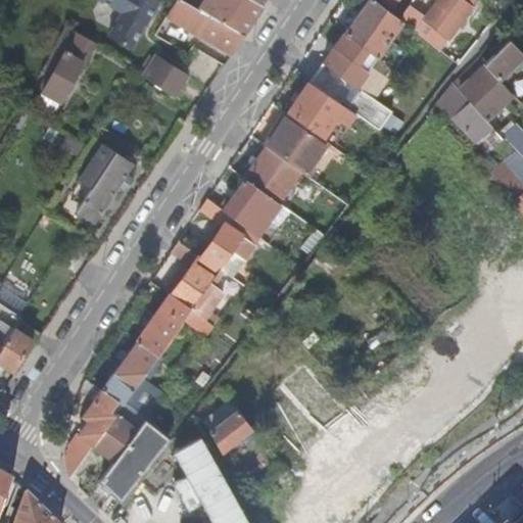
[(158,2),(154,0),(102,0),(121,11),(106,35),(129,48),(147,16),(148,17),(158,2)]
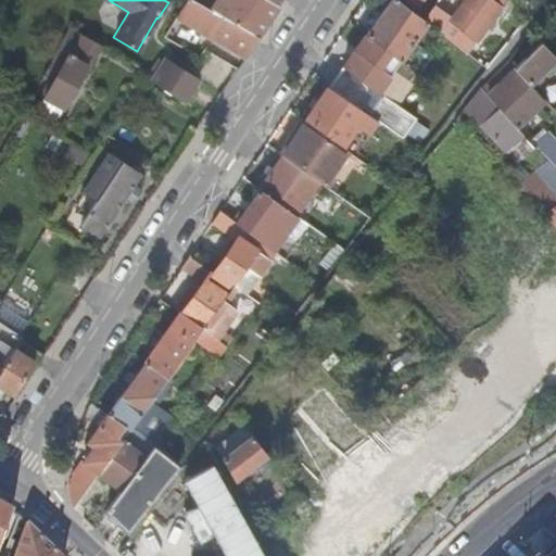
[(188,0),(177,17),(244,60),(258,39),(214,13),(191,0),(188,0)]
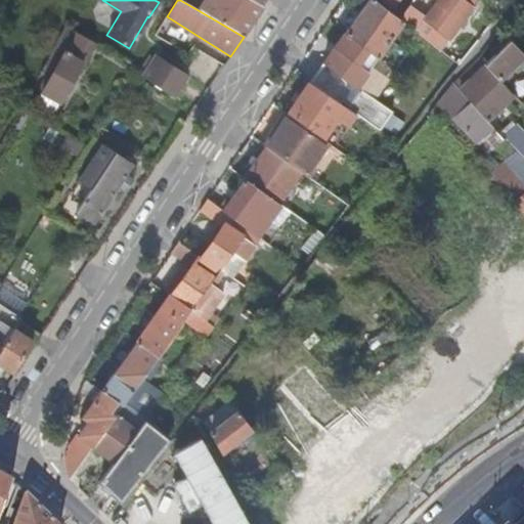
[(253,0),(210,0),(202,12),(244,37),(264,6),(260,4),(253,0)]
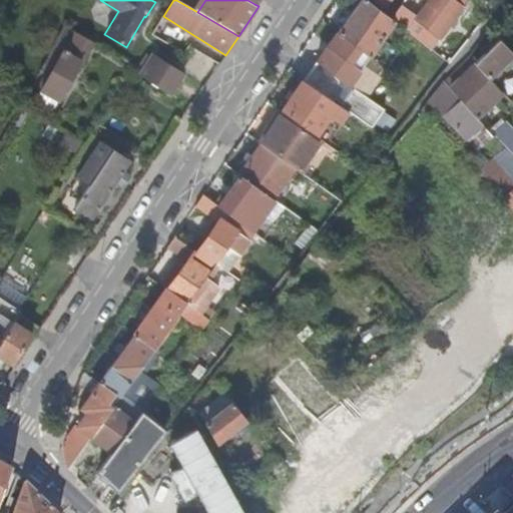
[(367,0),(360,0),(338,33),(369,57),(375,49),(380,42),(395,21),(392,19),(367,0)]
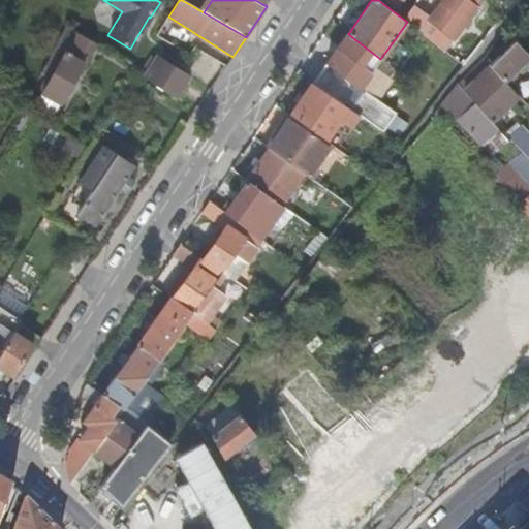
[(477,7),(481,0),(417,0),(405,18),(448,50),(464,27),(467,22),(477,7)]
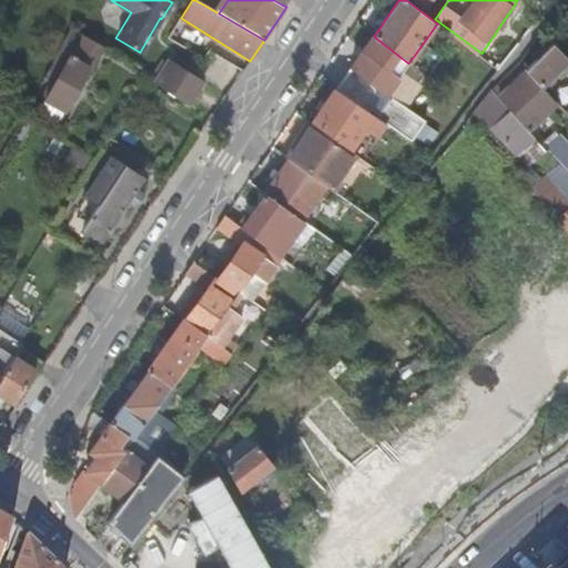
[(518,12),(525,4),(519,0),(517,0),(513,8),(518,12)]
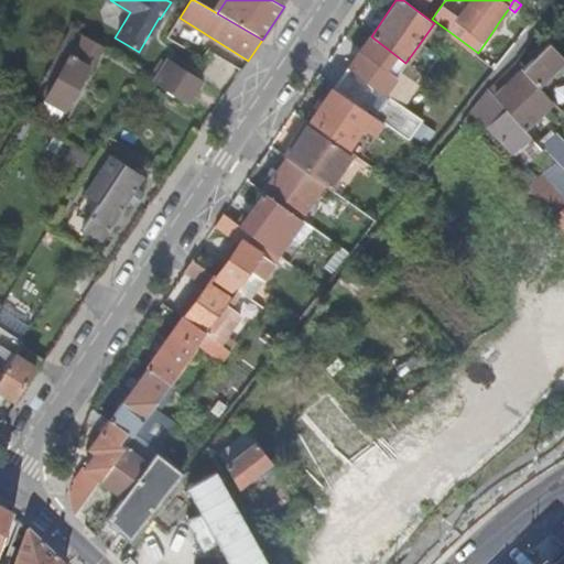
[(478,53),(432,19),(431,21),(434,23),(475,56),(478,53)]
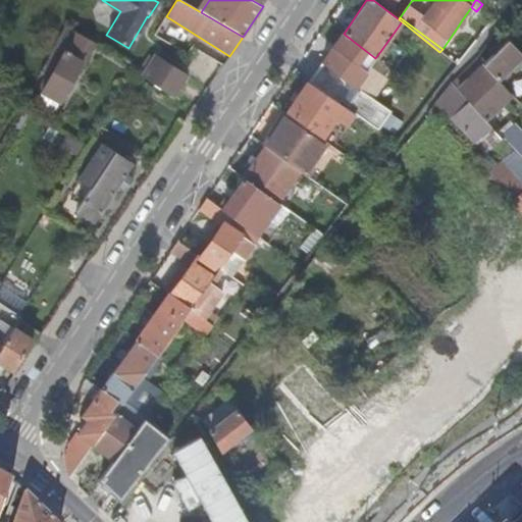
[(43,72),(53,77),(57,69),(67,53),(62,50),(73,31),(67,28),(43,72)]
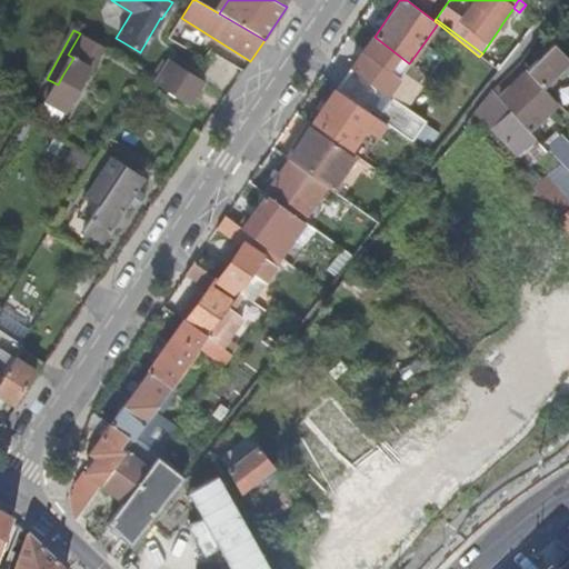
[(73,58),(62,76),(58,85),(48,101),(66,111),(67,112),(105,48),(80,33),(68,55),(73,58)]
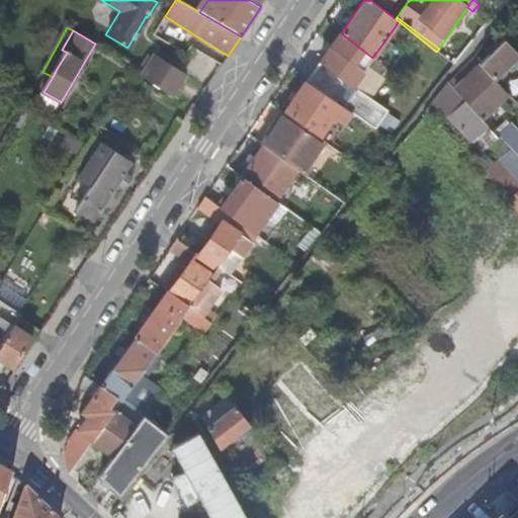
[(372,58),(341,33),(306,83),(329,98),(340,106),(372,58)]
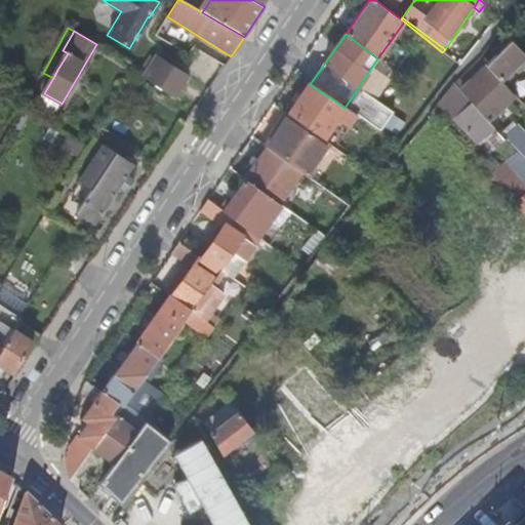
[(496,54),(486,65),(500,81),(524,56),(524,54),(512,40),(505,47),(500,43),(497,47),(500,50),(496,54)]
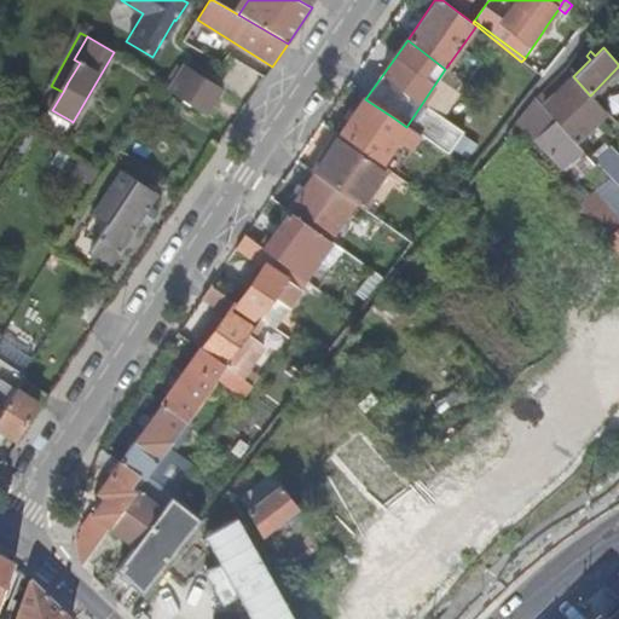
[(463,55),(458,51),(452,59),(458,63),(463,55)]
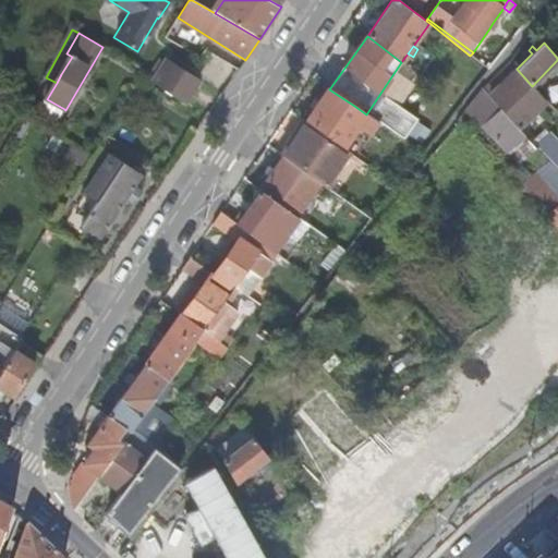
[(484,50),(476,60),(488,70),(496,59),(484,50)]
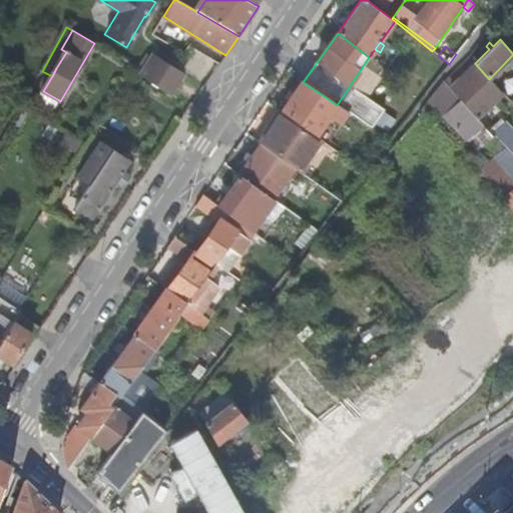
[(465,53),(443,80),(446,83),(477,117),(502,92),(489,79),(475,63),(465,53)]
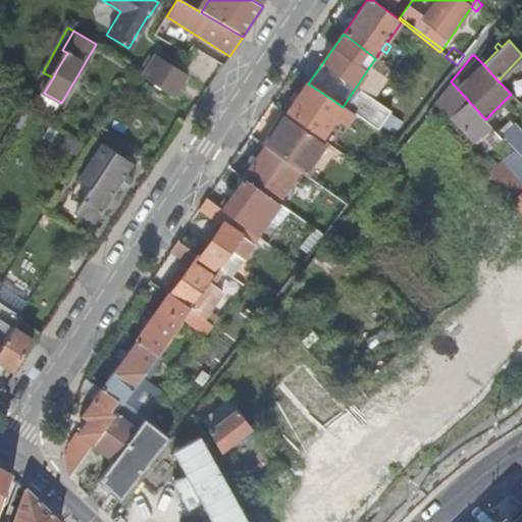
[(144,70),(152,59),(147,55),(139,67),(144,70)]
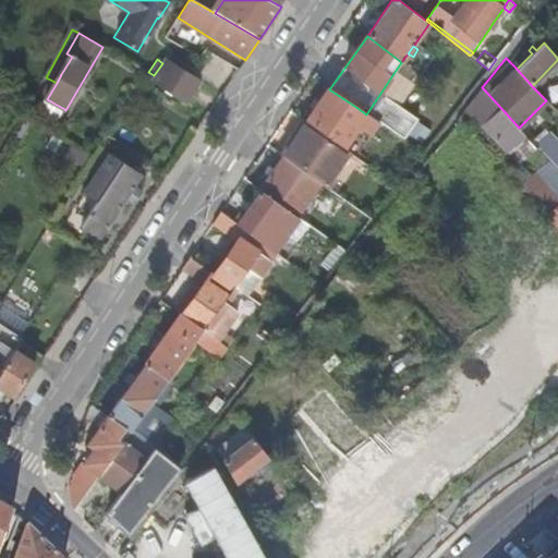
[(184,104),(198,83),(165,60),(162,63),(154,75),(150,81),(184,104)]
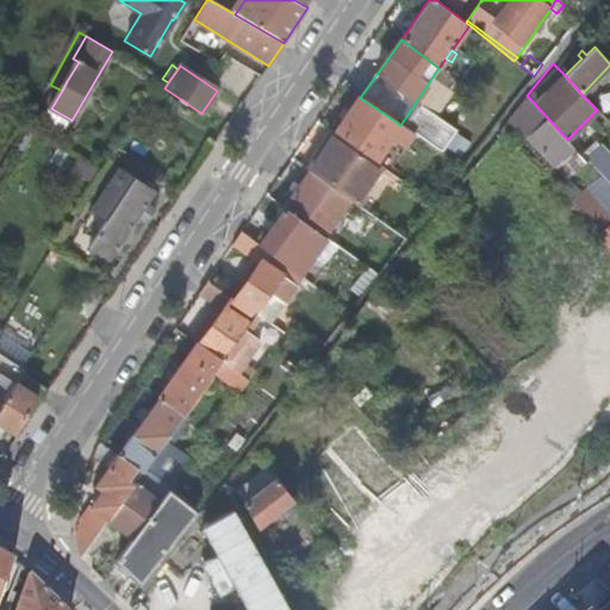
[(383,123),(387,116),(360,98),(359,97),(346,114),(342,112),(337,118),(342,122),(332,135),(362,155),(373,139),(383,123)]
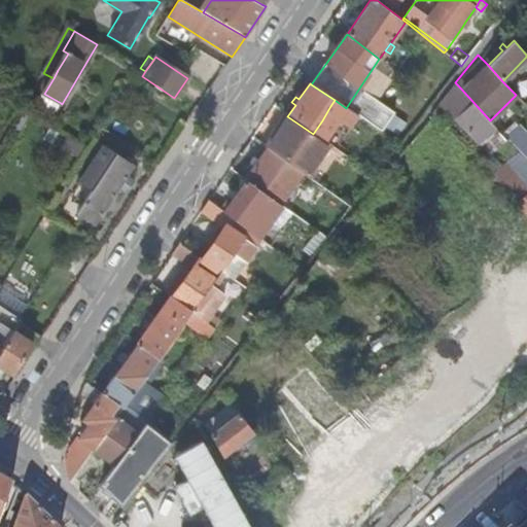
[(490,120),(458,85),(449,95),(450,97),(442,105),(448,111),(450,110),(479,143),(480,142),(496,128),(490,120)]
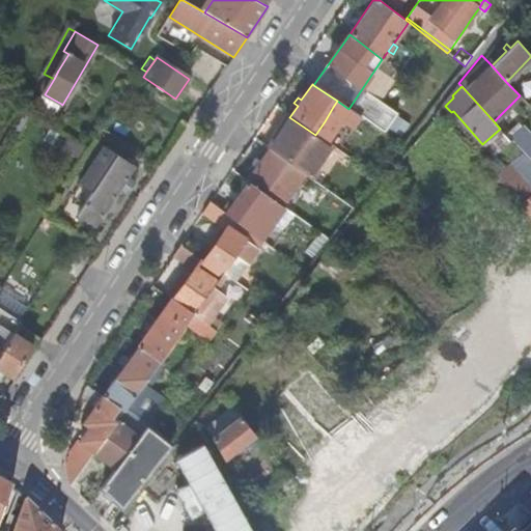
[(45,94),(37,106),(54,115),(61,104),(45,94)]
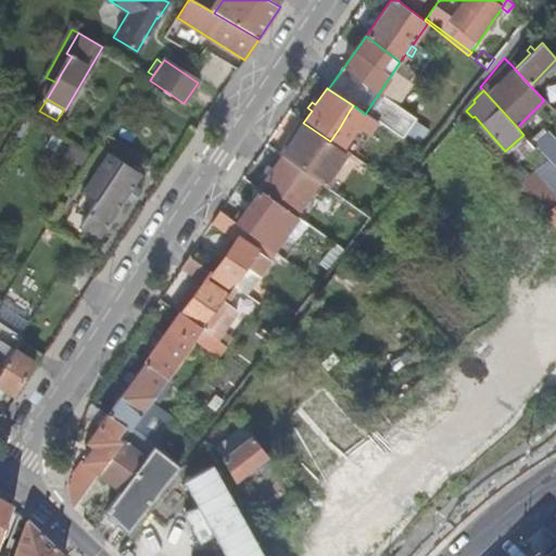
[(353,105),(349,112),(371,127),(376,122),(365,114),(353,105)]
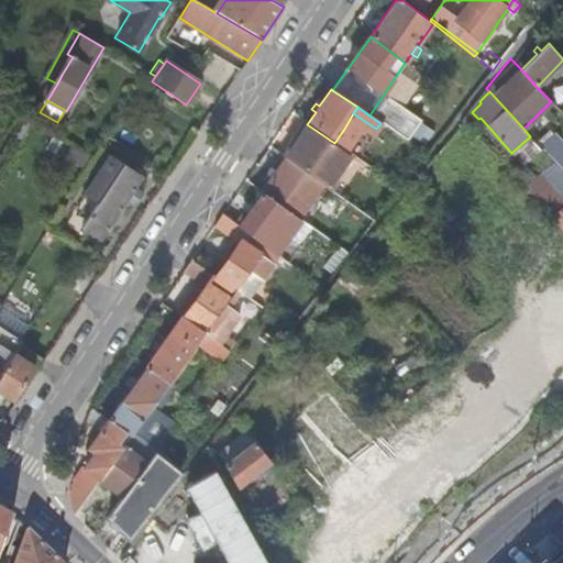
[(316,112),(311,109),(310,109),(302,121),(307,124),(316,112)]
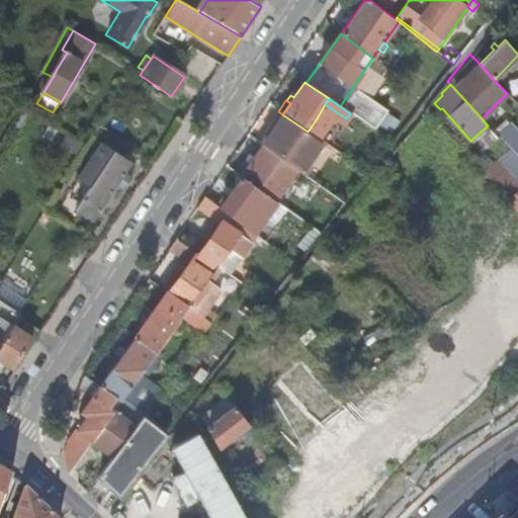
[(270,123),(274,126),(282,114),(278,111),(270,123)]
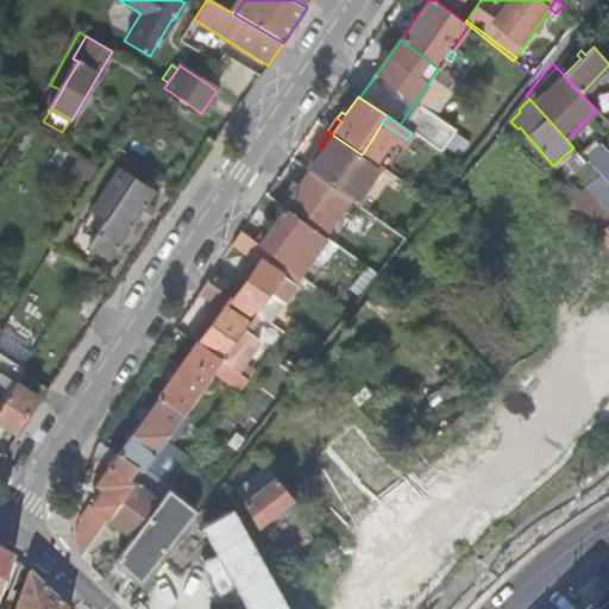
[(365,198),(381,174),(383,169),(376,164),(362,155),(332,135),(322,149),(319,156),(307,171),(358,207),(365,198)]
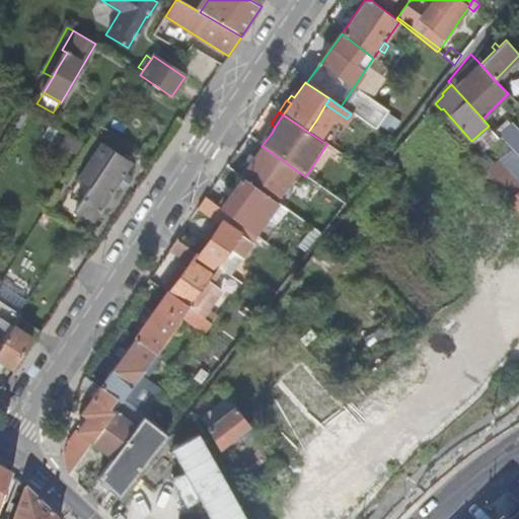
[(329,126),(317,119),(308,132),(320,140),(329,126)]
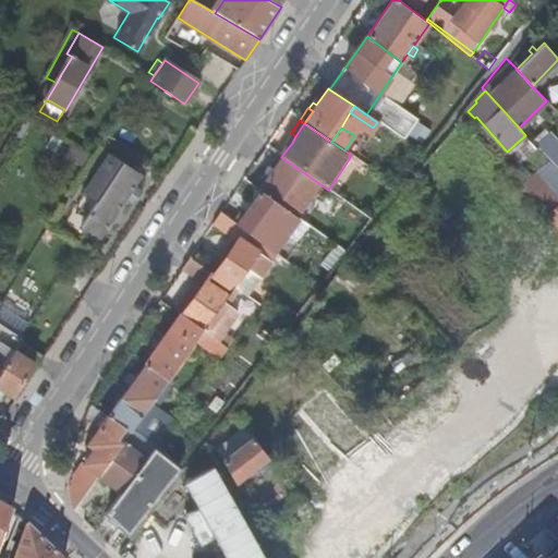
[(533,144),(547,159),(556,168),(557,165),(557,140),(548,130),(533,144)]
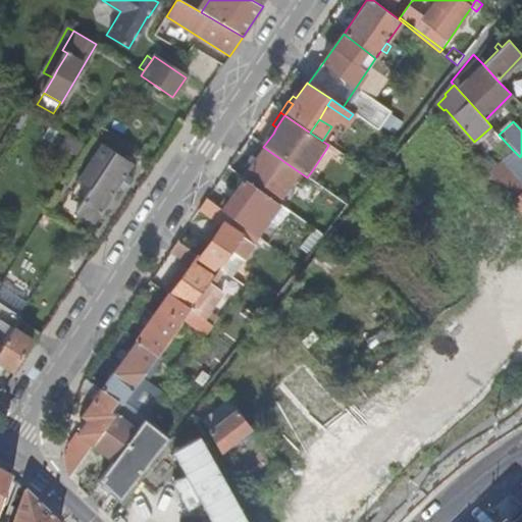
[(492,151),(501,159),(512,149),(499,135),(491,126),(475,141),(487,154),(492,151)]
